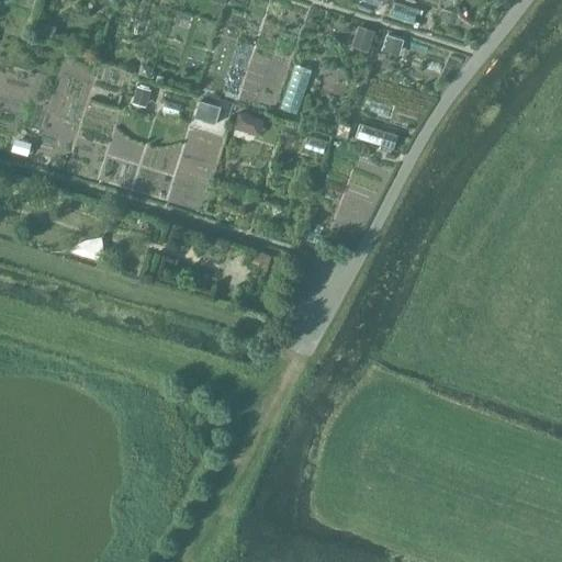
[(398,0),(398,3),(423,10),(425,0),(398,0)]
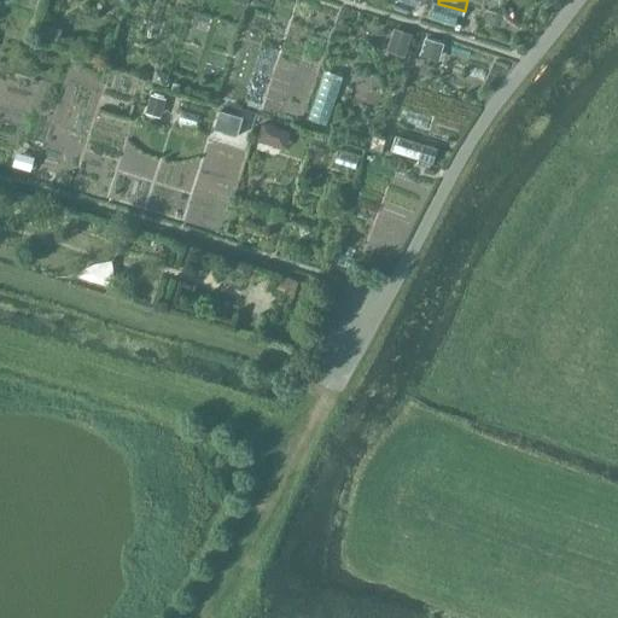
[(42,24),(39,36),(58,42),(62,31),(42,24)]
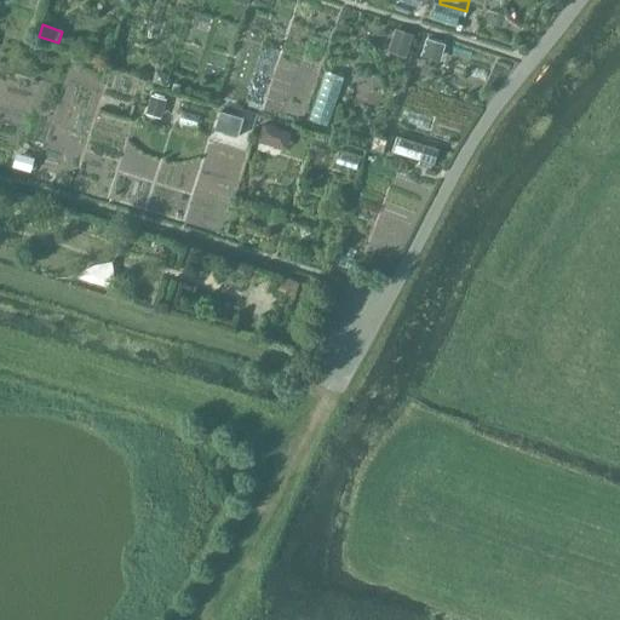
[(395,28),(390,44),(408,50),(413,34),(395,28)]
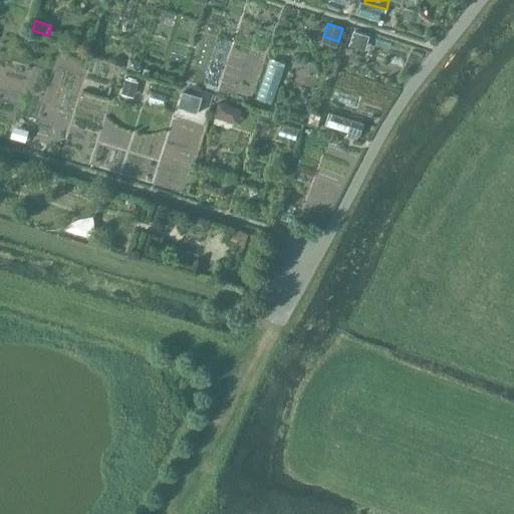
[(368,37),(354,33),(351,41),(365,46),(368,37)]
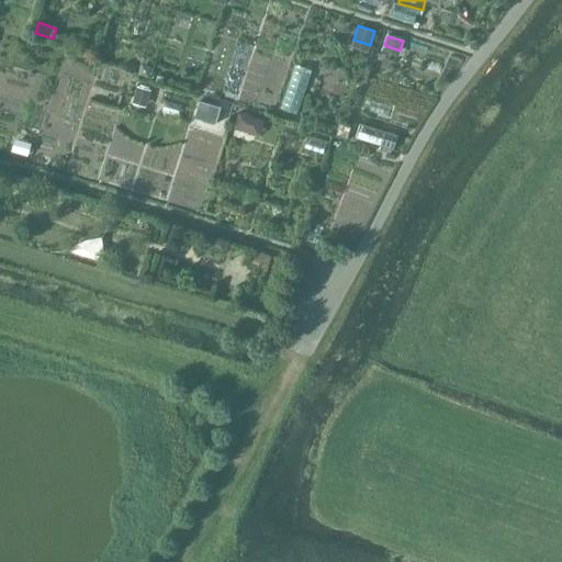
[(411,42),(407,54),(422,59),(426,46),(411,42)]
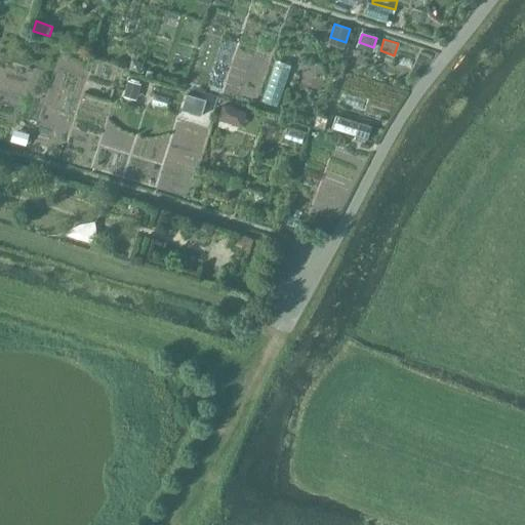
[(133,80),(146,83),(149,70),(136,67),(133,80)]
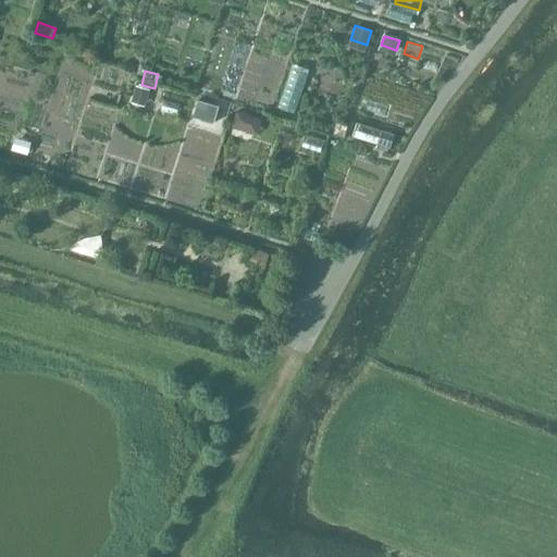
[(219,108),(198,101),(194,118),(213,123),(219,108)]
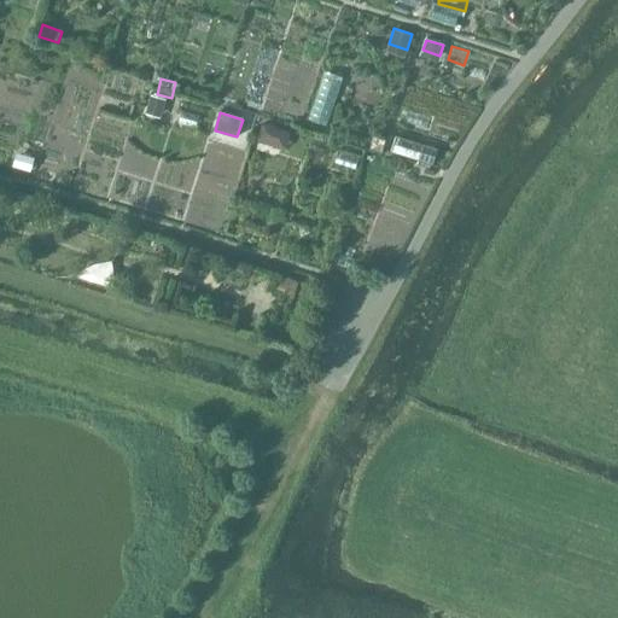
[(262,123),(256,141),(270,146),(275,128),(262,123)]
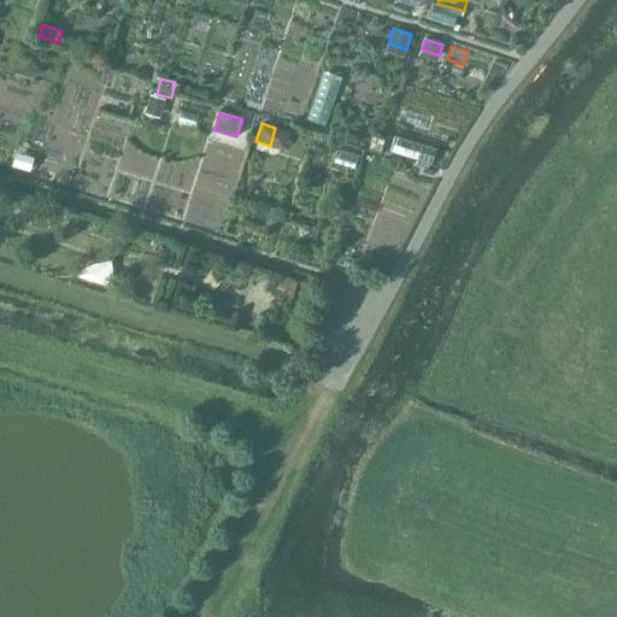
[(18,153),(13,166),(30,170),(34,157),(18,153)]
